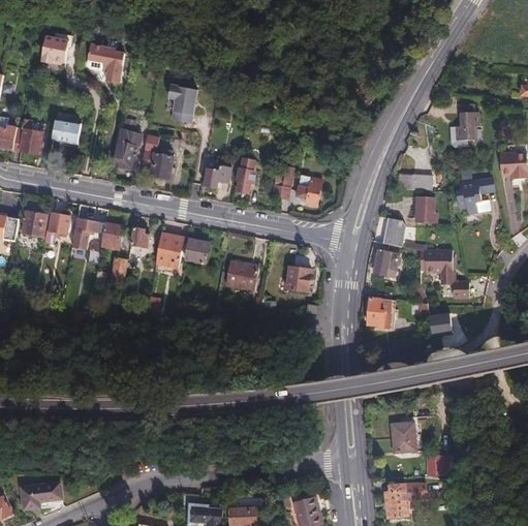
[(58,13),(45,11),(44,17),(57,20),(58,13)]
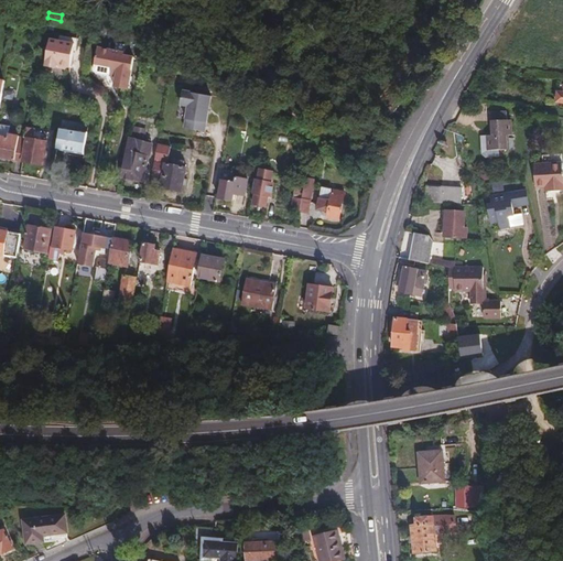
[(71,64),(75,41),(58,39),(51,38),(46,60),(47,61),(47,64),(57,66),(57,62),(60,63),(61,65),(67,66),(69,64),(71,64)]
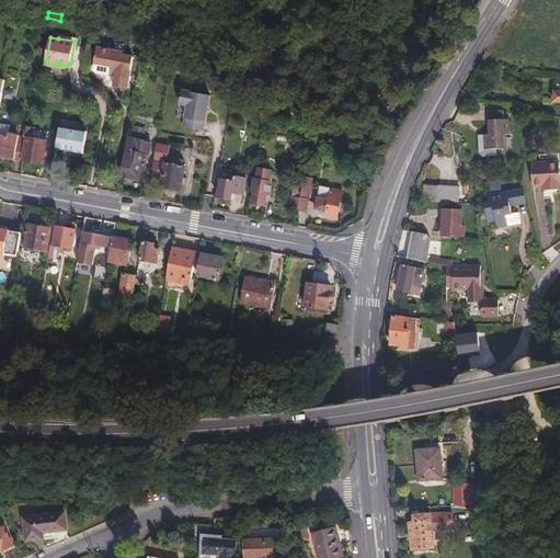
[(144,55),(150,56),(152,44),(146,43),(144,55)]
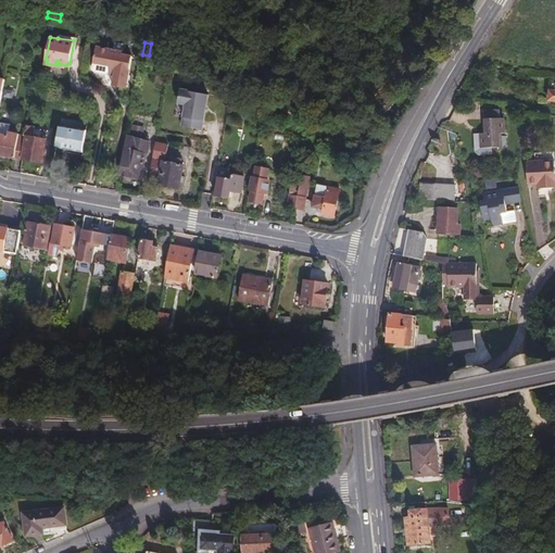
[(120,49),(97,45),(93,60),(111,64),(111,70),(115,71),(113,83),(127,85),(133,54),(120,51),(120,49)]
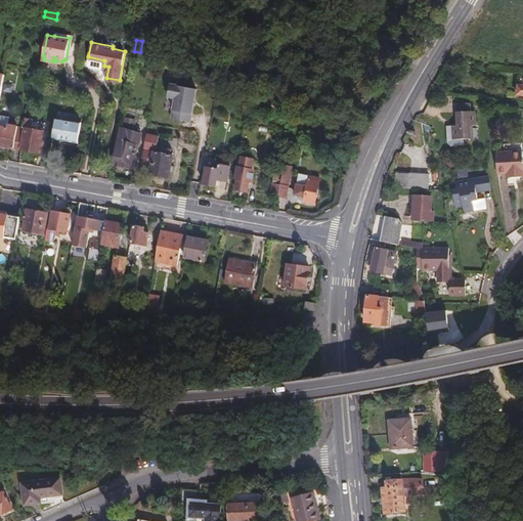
[(178,96),(174,117),(191,120),(193,113),(199,88),(172,83),(170,94),(178,96)]
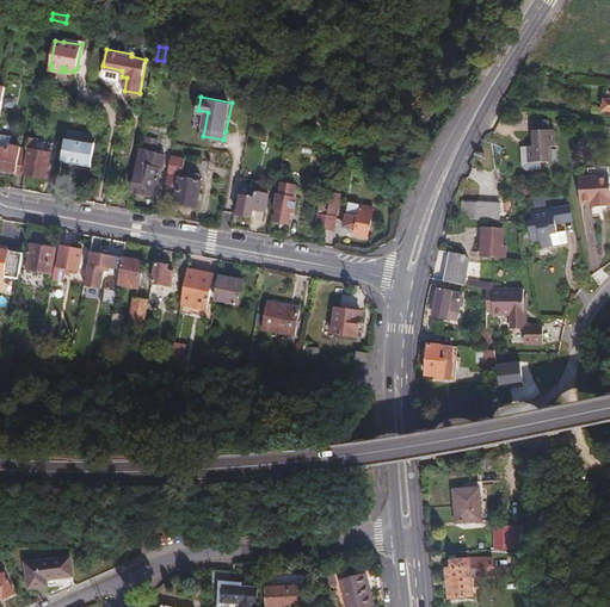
[(528,160),(538,160),(546,159),(546,144),(553,144),(552,128),(548,128),(547,121),(531,121),(531,146),(527,146),(528,160)]
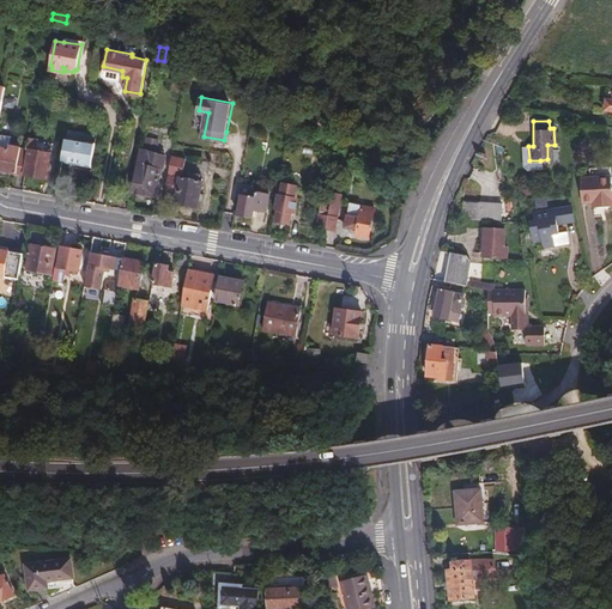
[(147,132),(144,142),(158,146),(162,136),(147,132)]
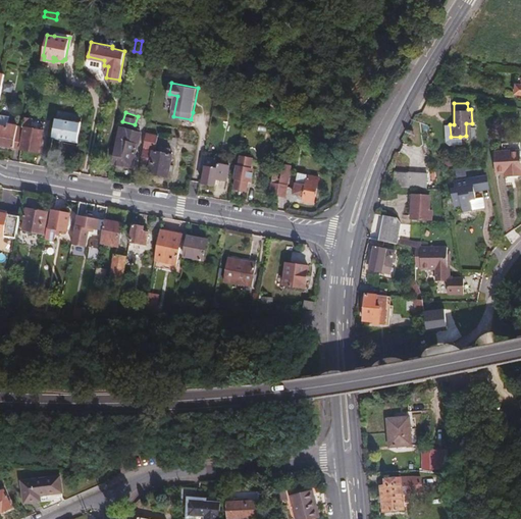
[(42,122),(20,117),(18,126),(21,127),(17,149),(36,152),(42,122)]
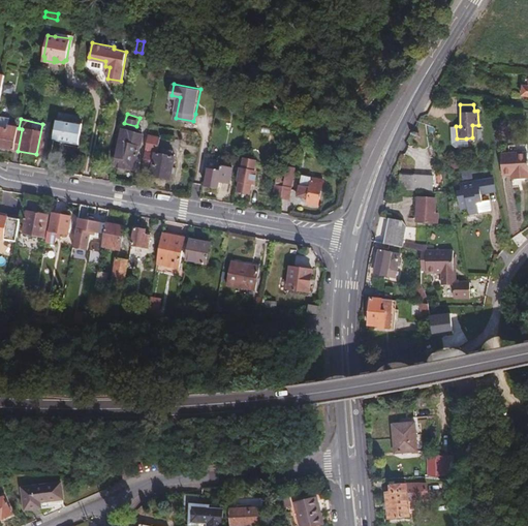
[(0,147),(14,150),(19,132),(13,131),(14,127),(5,125),(4,128),(0,127),(0,147)]
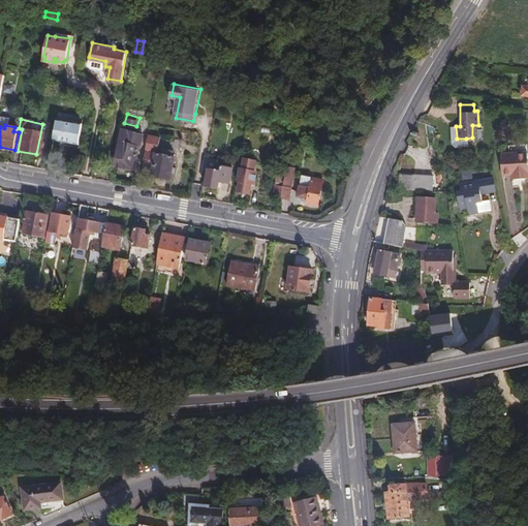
[(466,145),(466,138),(457,138),(456,126),(448,126),(449,144),(454,145),(466,145)]
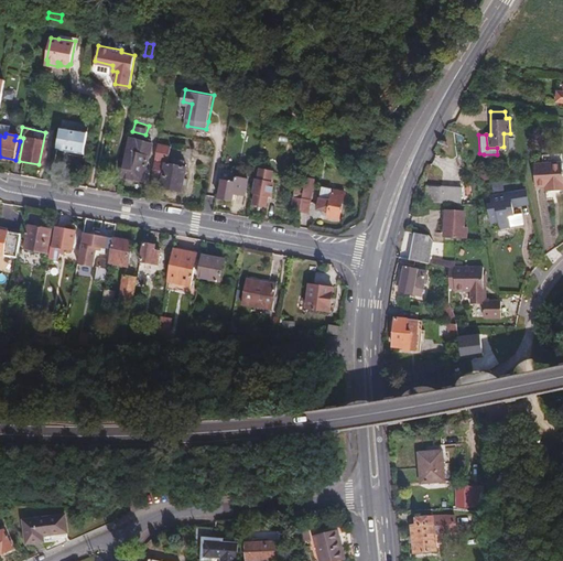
[(140,179),(150,141),(128,136),(121,175),(140,179)]
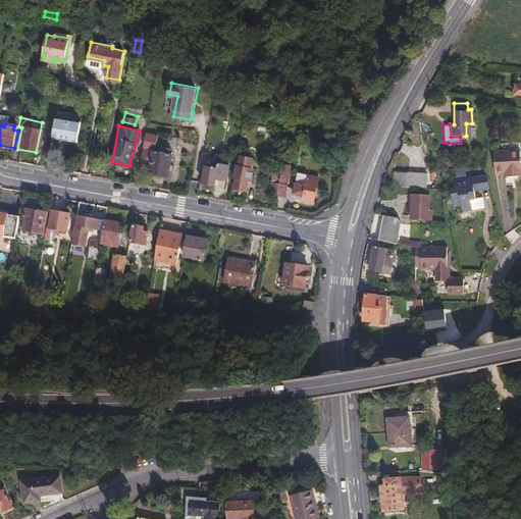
[(144,132),(137,168),(167,174),(171,153),(153,149),(156,134),(144,132)]
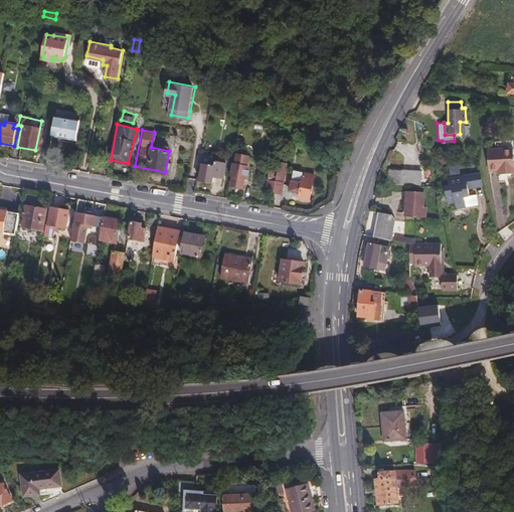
[(502,168),(502,173),(513,172),(513,159),(512,147),(486,150),(488,170),(497,169),(502,168)]
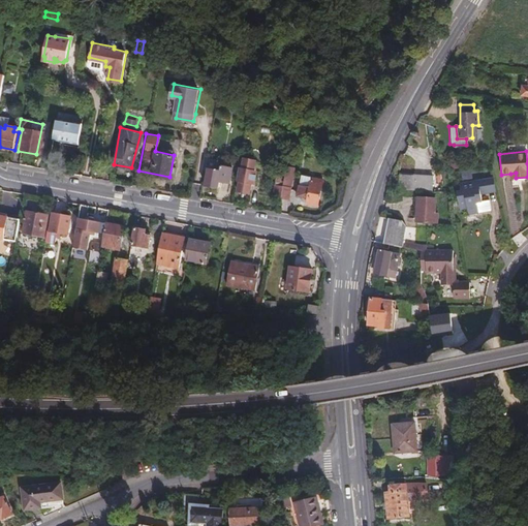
[(205,157),(203,166),(207,167),(203,185),(215,188),(217,178),(227,180),(229,168),(219,166),(218,171),(211,169),(213,158),(205,157)]
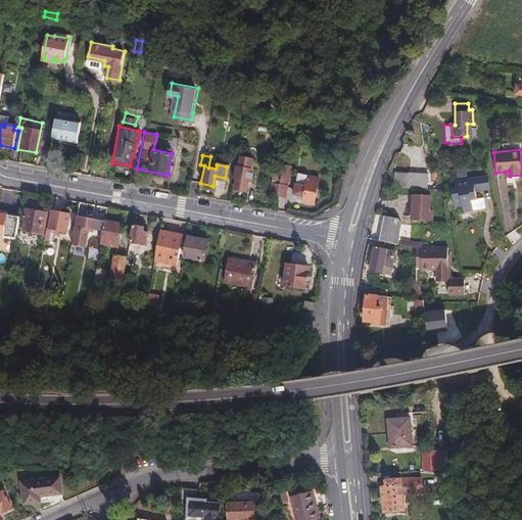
[(246,188),(251,158),(240,156),(235,186),(246,188)]
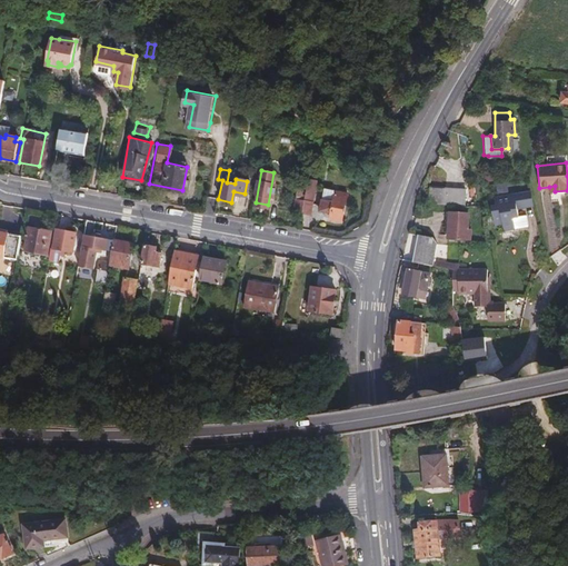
[(291,208),(299,210),(305,182),(305,180),(295,179),(292,187),(296,187),(291,208)]
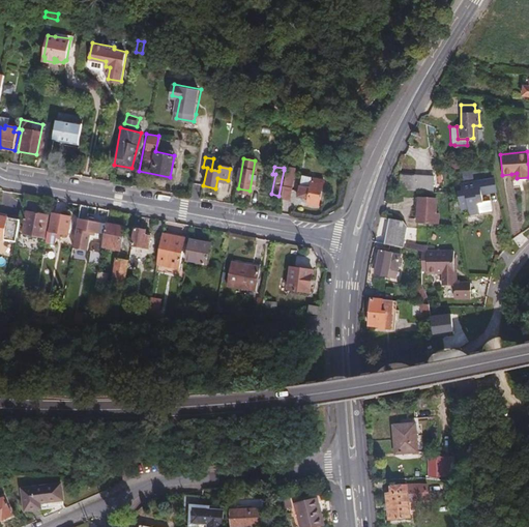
[(284,170),(278,196),(287,197),(292,172),(284,170)]
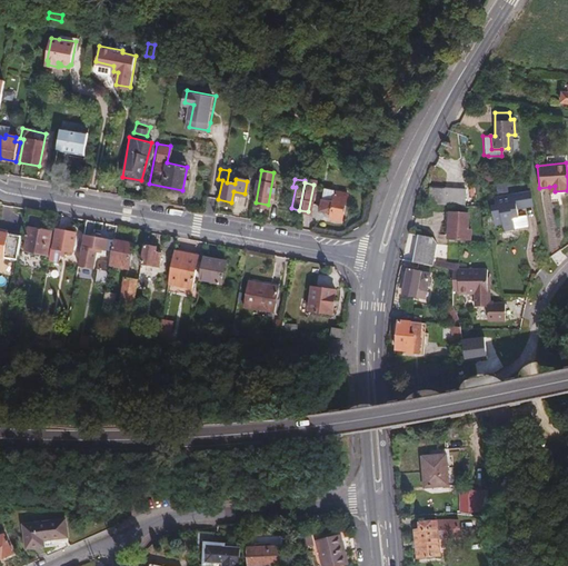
[(427,202),(464,204),(464,188),(428,187),(427,202)]
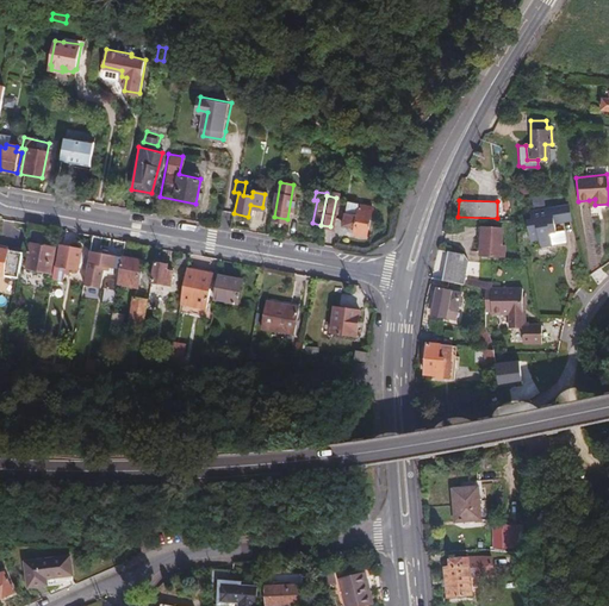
[(365,233),(370,211),(366,210),(367,206),(347,202),(345,212),(343,212),(341,225),(353,226),(353,232),(365,233)]
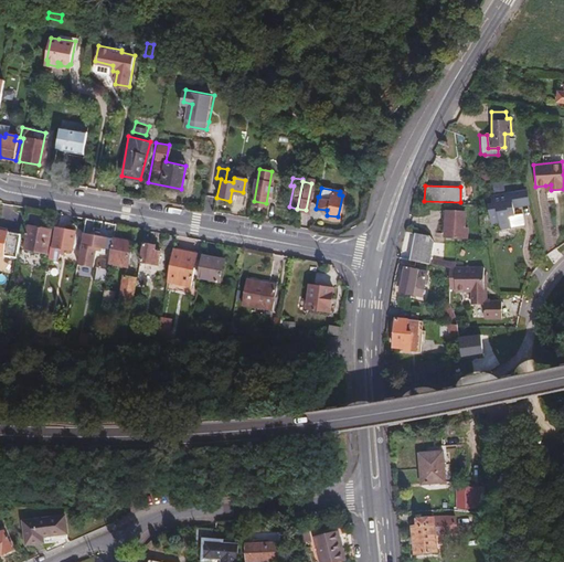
[(528,205),(525,189),(509,191),(509,194),(511,208),(528,205)]
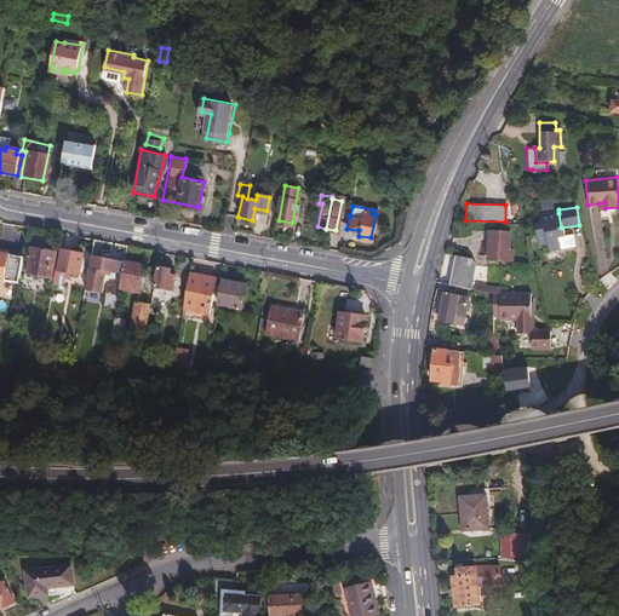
[(559,213),(537,216),(538,224),(534,225),(537,245),(545,243),(546,251),(559,248),(557,237),(562,236),(561,228),(559,213)]
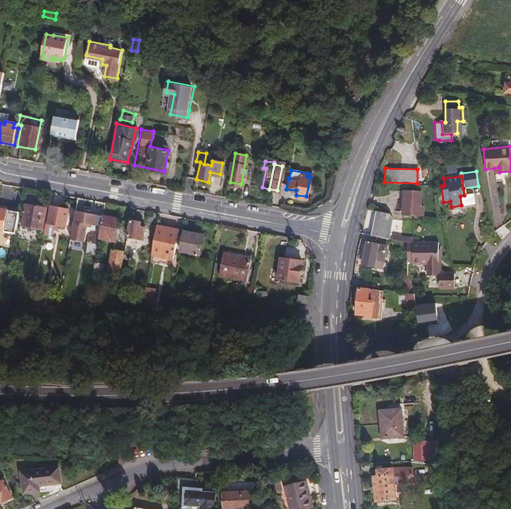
[(422,192),(402,191),(401,215),(421,216),(422,192)]
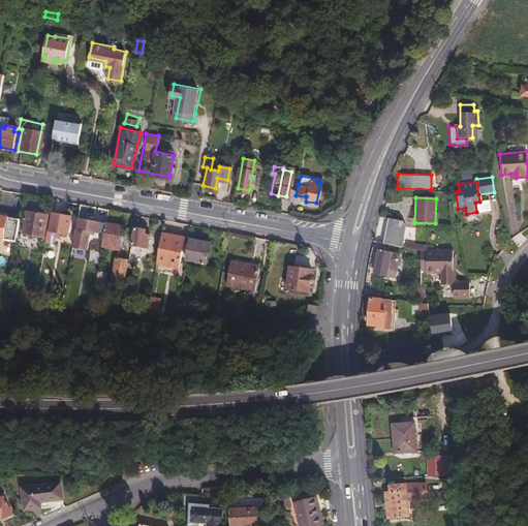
[(45,213),(25,210),(21,230),(41,235),(45,213)]
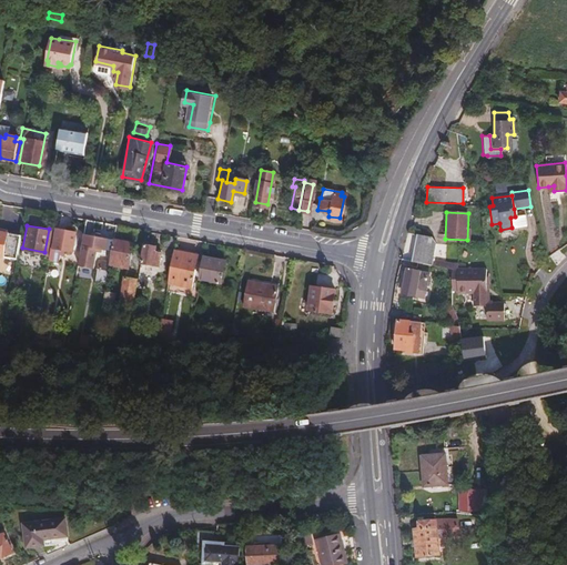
[(51,246),(49,245),(47,259),(57,260),(58,253),(63,253),(64,248),(70,249),(73,231),(54,228),(51,246)]
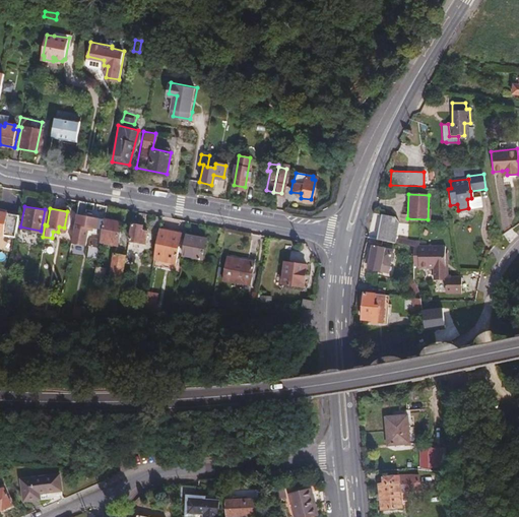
[(0,232),(13,235),(16,213),(0,210),(0,232)]
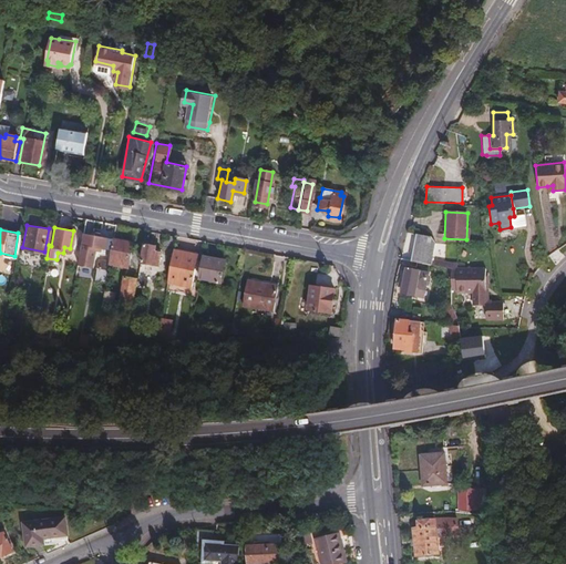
[(103,247),(105,236),(86,233),(83,252),(81,250),(79,263),(93,265),(96,246),(103,247)]
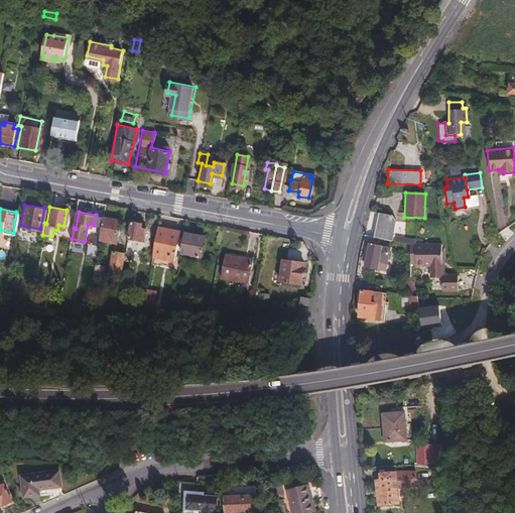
[(441,288),(458,288),(457,273),(441,273),(439,242),(414,242),(414,237),(407,240),(389,236),(393,221),(389,216),(377,213),(372,234),(382,236),(382,239),(408,245),(408,256),(414,256),(414,261),(414,264),(429,264),(429,276),(440,276),(441,288)]
